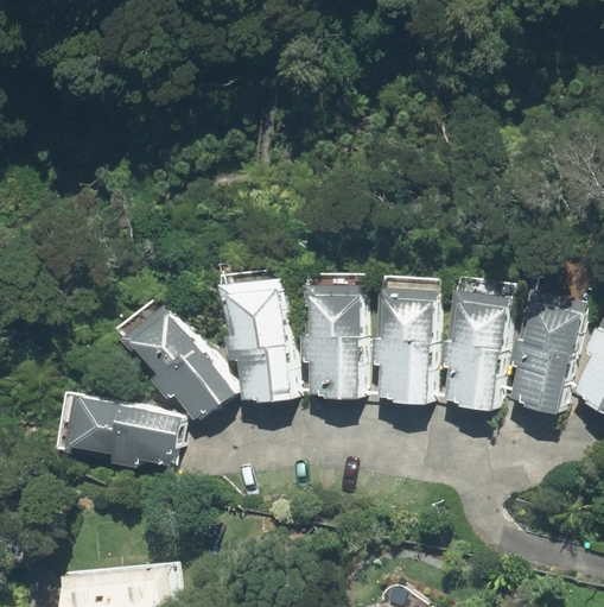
[(309,398),(357,399),(361,278),(311,277),(310,334),(302,334),(300,362),(310,362),(309,398)]
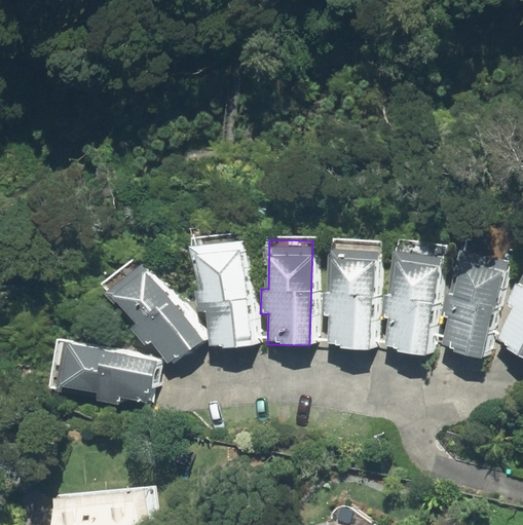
[(210,349),(252,345),(240,240),(198,245),(203,290),(195,291),(197,312),(206,311),(210,349)]
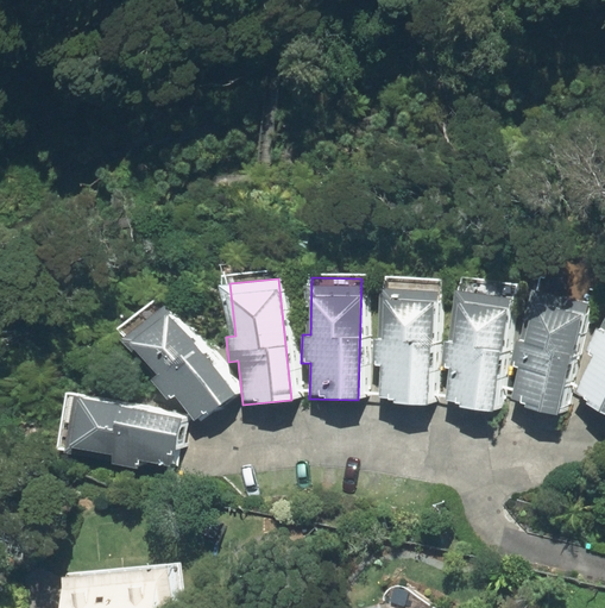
[(378,402),(427,406),(434,293),(378,288),(372,367),(380,368),(378,402)]
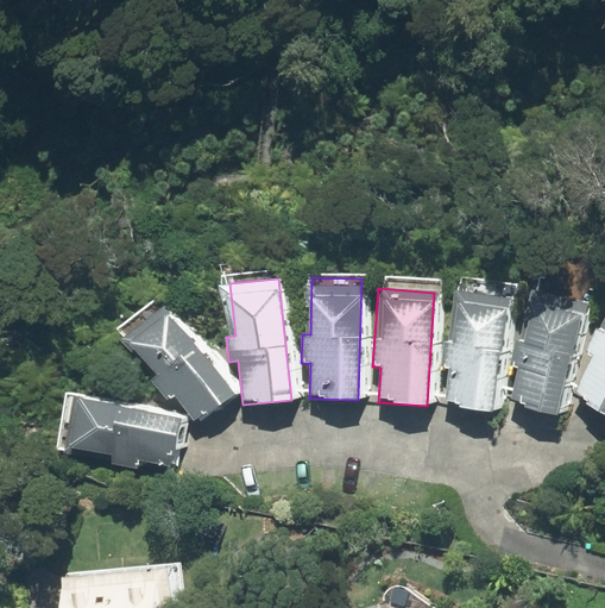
[(506,298),(452,290),(442,368),(448,369),(443,405),(492,411),(506,298)]
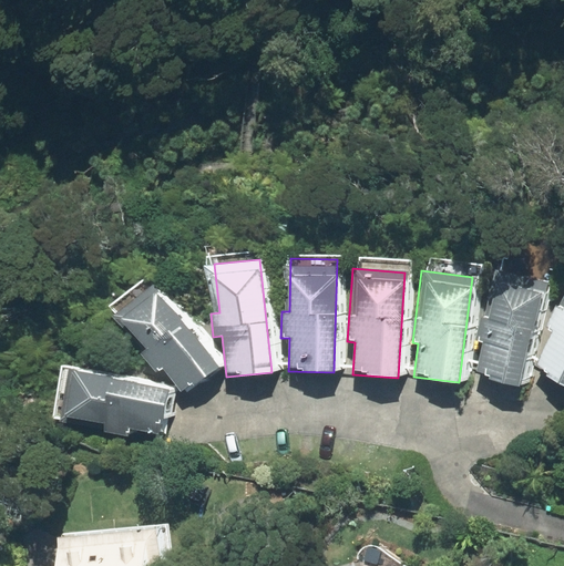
[(520,387),(542,292),(496,281),(488,318),(480,316),(474,341),(482,342),(474,376),(520,387)]
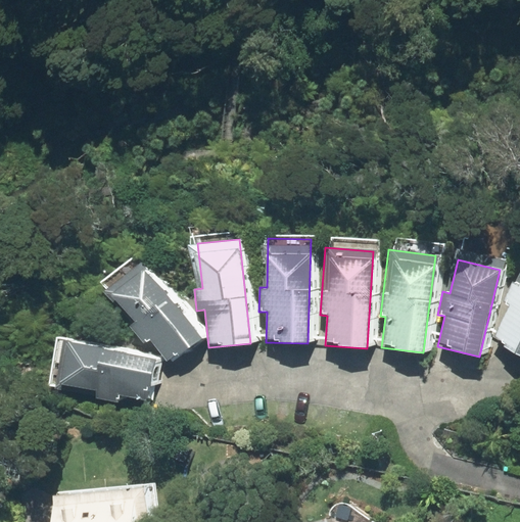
[(167,365),(202,338),(145,261),(104,291),(114,305),(120,301),(135,322),(130,326),(143,344),(148,340),(167,365)]
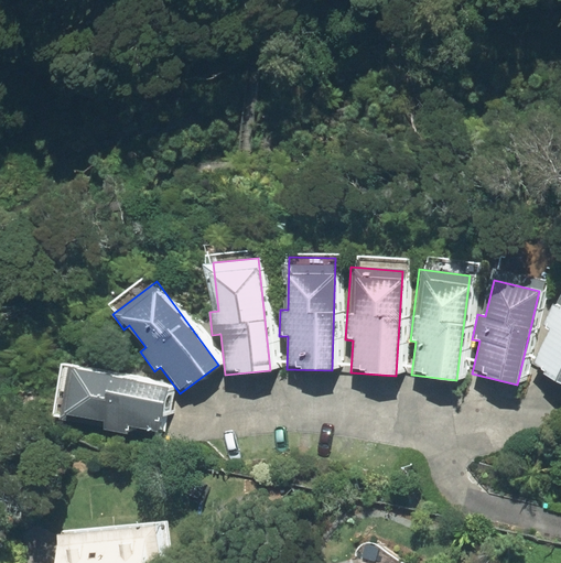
[(560,382),(560,305),(560,306),(553,303),(541,326),(549,329),(530,368),(560,382)]
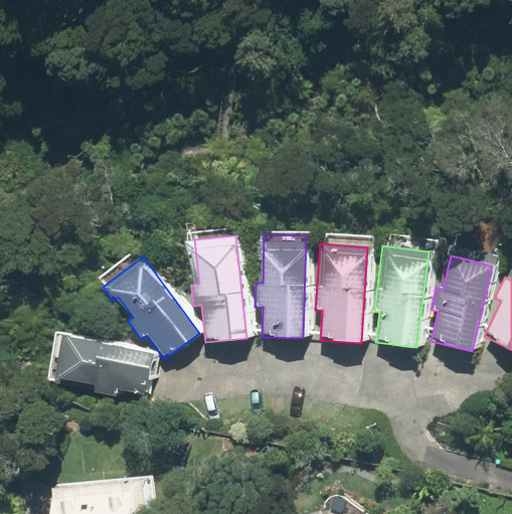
[(154,354),(67,336),(58,376),(95,384),(94,391),(117,396),(118,389),(145,394),(154,354)]
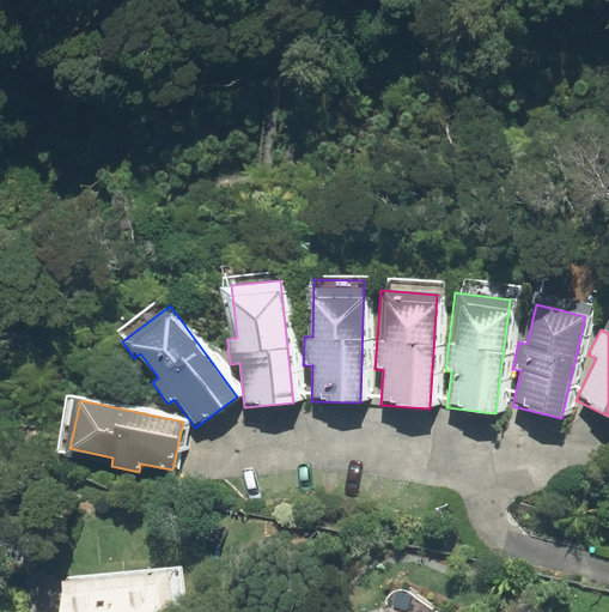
[(171,611),(169,571),(49,582),(52,611),(171,611)]
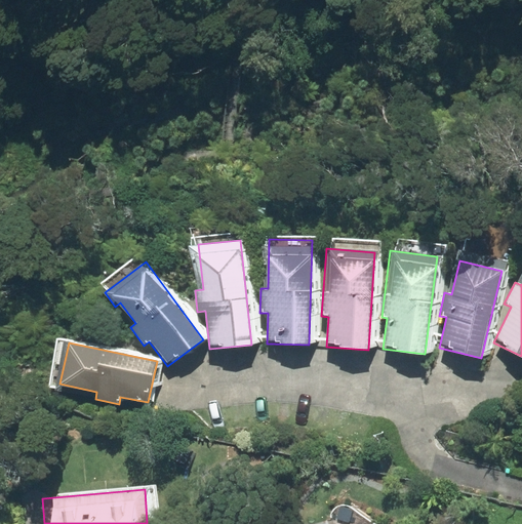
All buildings are outlined.
